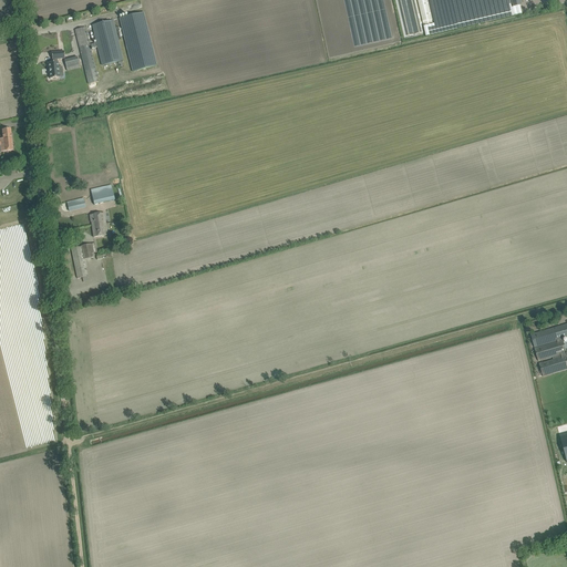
[(404,0),(394,0),(404,38),(413,35),(404,0)]
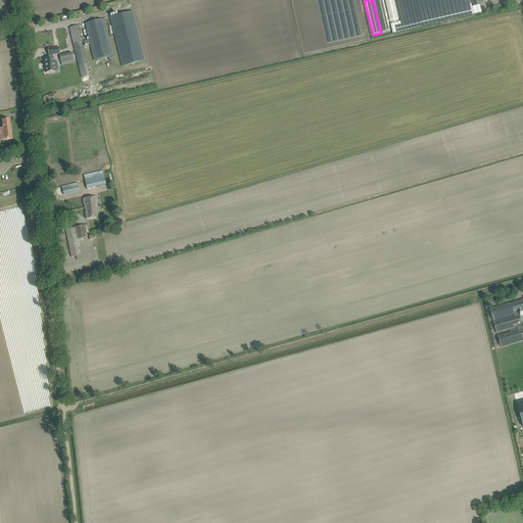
[(384,0),(374,0),(382,33),(391,30),(384,0)]
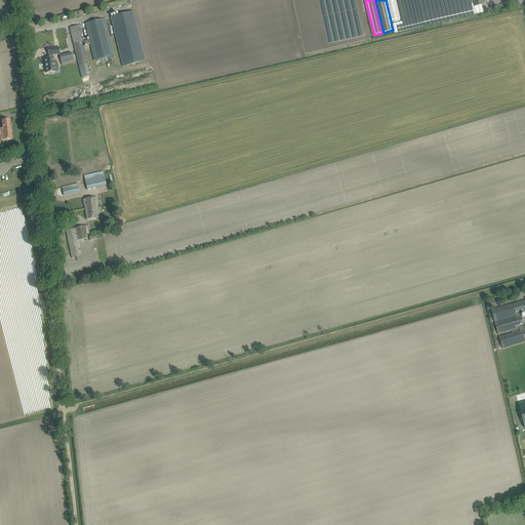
[(396,0),(386,0),(394,30),(395,34),(404,32),(402,23),(401,23),(396,0)]
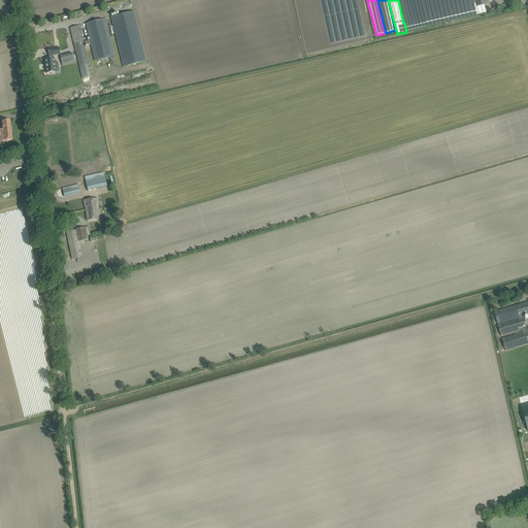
[(399,0),(404,23),(406,32),(434,26),(466,18),(486,13),(484,6),(479,7),(476,7),(474,0),(399,0)]
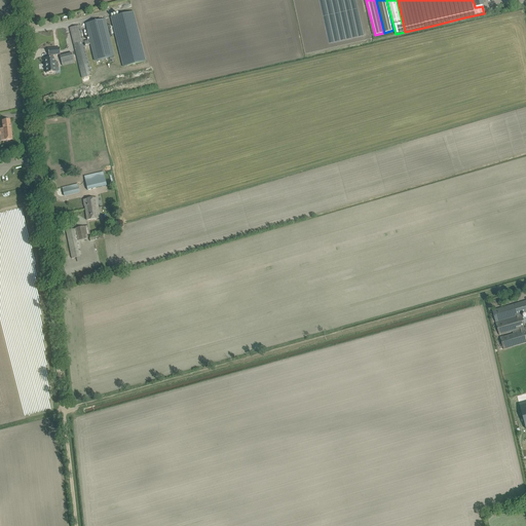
[(111,17),(127,85),(128,89),(157,83),(157,80),(151,82),(134,12),(111,17)]
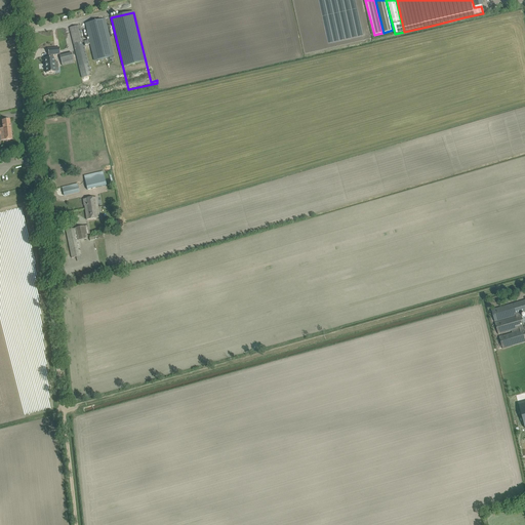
[(105,19),(85,24),(89,40),(83,42),(79,26),(70,28),(82,78),(91,76),(84,46),(86,45),(99,96),(128,89),(127,85),(125,86),(113,36),(109,36),(105,19)]
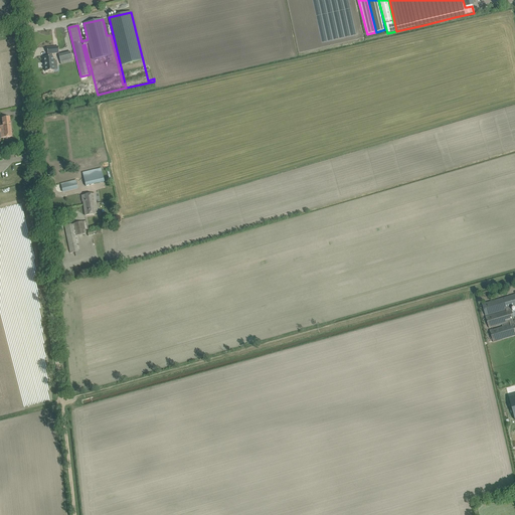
[(49,47),(65,44),(62,31),(54,32),(54,34),(37,38),(39,47),(45,46),(46,50),(43,51),(43,54),(51,53),(50,51),(49,47)]
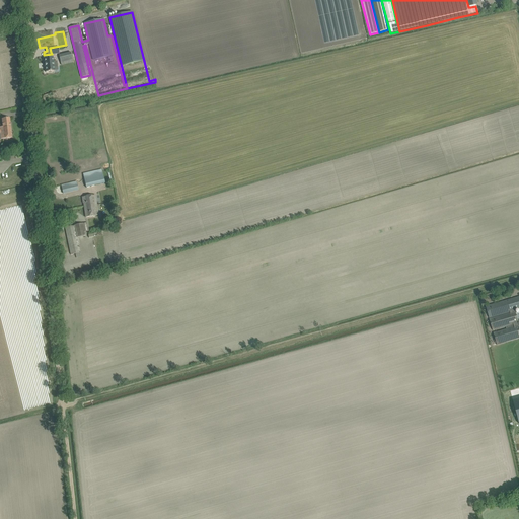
[(61,65),(73,63),(70,53),(59,56),(61,65)]
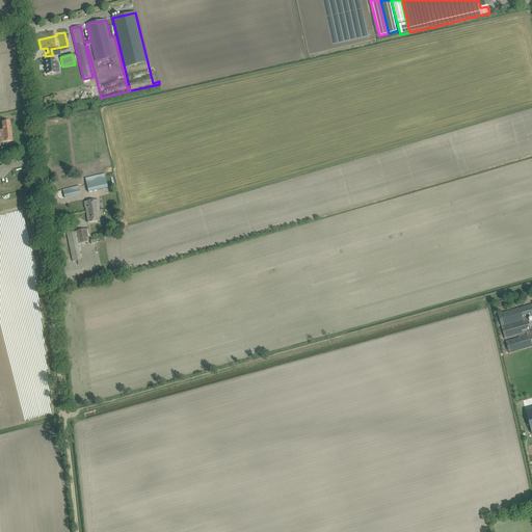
[(55,63),(54,59),(45,60),(47,74),(56,73),(55,69),(58,68),(58,63),(55,63)]
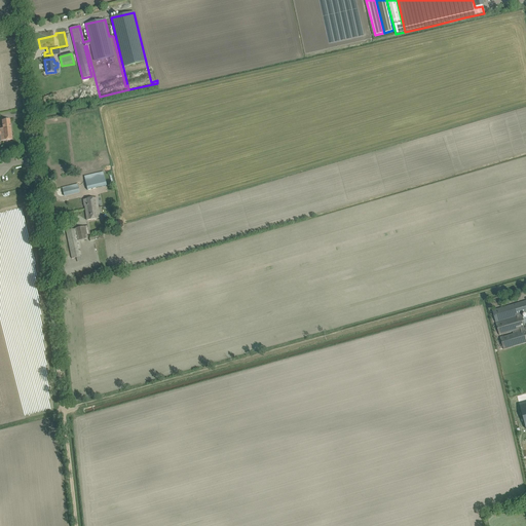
[(12,140),(10,119),(2,120),(3,128),(0,128),(0,136),(1,137),(1,141),(12,140)]
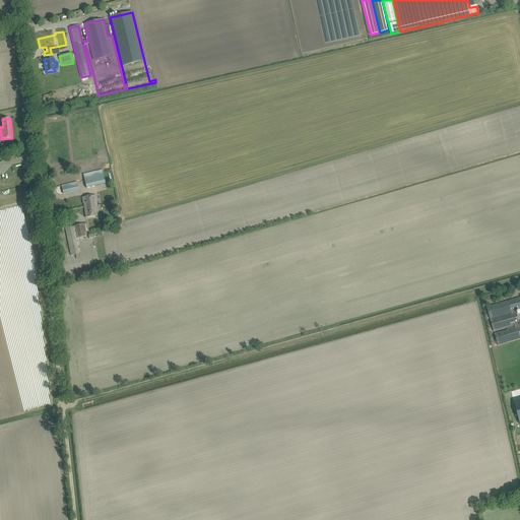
[(102,171),(83,175),(86,188),(105,184),(102,171)]
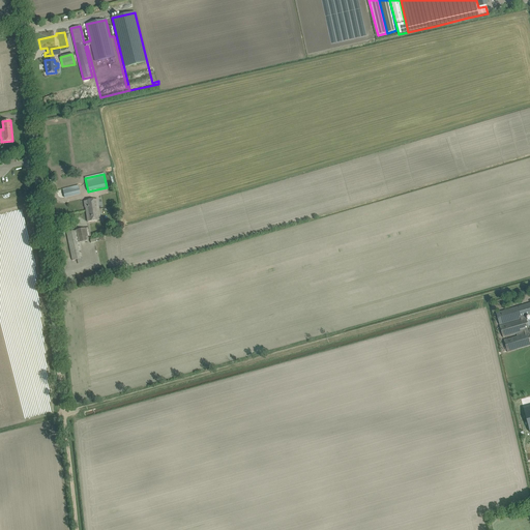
[(79,185),(63,189),(64,198),(80,194),(79,185)]
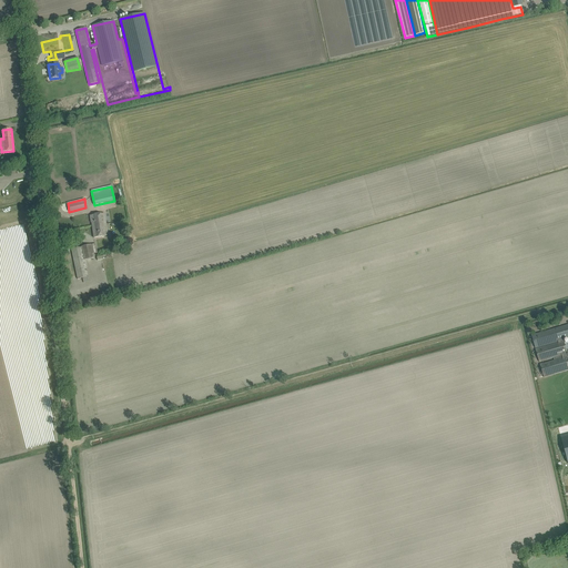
[(105,224),(104,214),(90,215),(91,223),(92,223),(92,226),(105,224)]
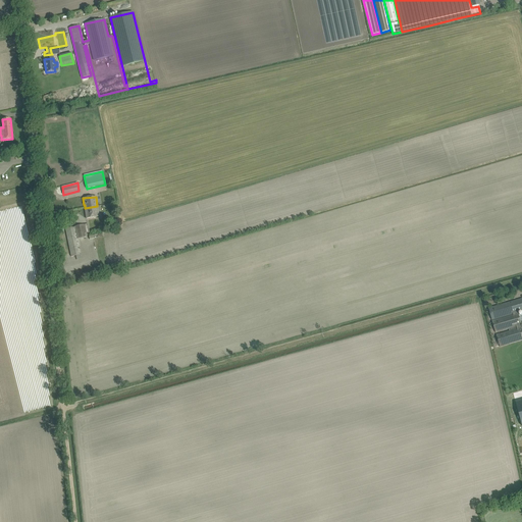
[(87,219),(91,218),(99,217),(97,206),(85,208),(87,219)]
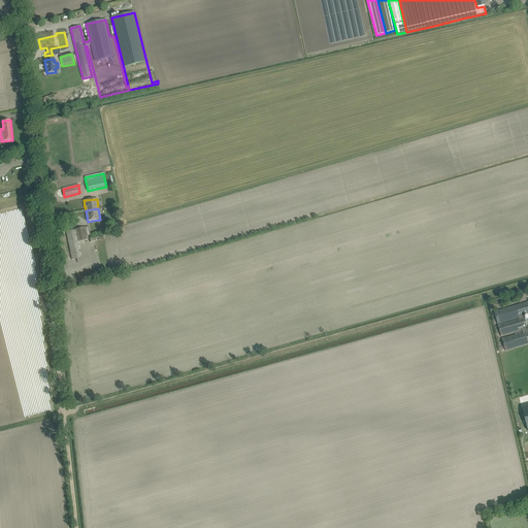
[(83,262),(78,242),(87,240),(87,236),(90,235),(89,227),(75,229),(75,230),(66,232),(72,260),(76,259),(77,263),(83,262)]
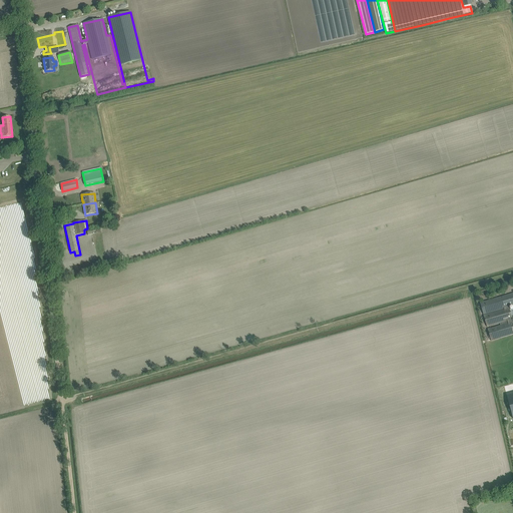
[(512,293),(480,304),(487,328),(500,324),(500,326),(488,330),(489,336),(488,336),(489,339),(490,338),(491,341),(512,334),(512,311),(510,312),(509,308),(512,306),(512,290),(512,291),(512,293)]
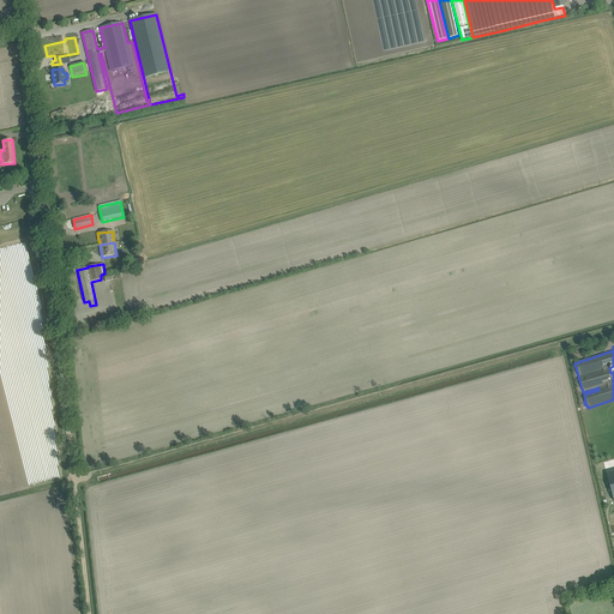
All buildings are outlined.
